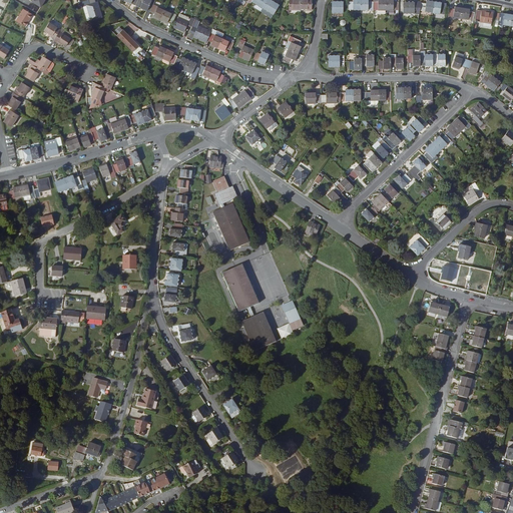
[(90,3),(88,0),(83,0),(81,1),(82,6),(86,5),(90,19),(101,16),(96,1),(95,2),(90,3)]
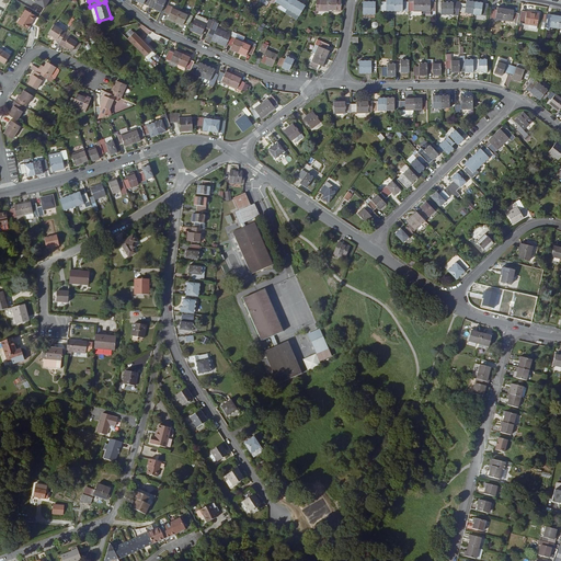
[(149,0),(147,6),(160,11),(164,0),(149,0)]
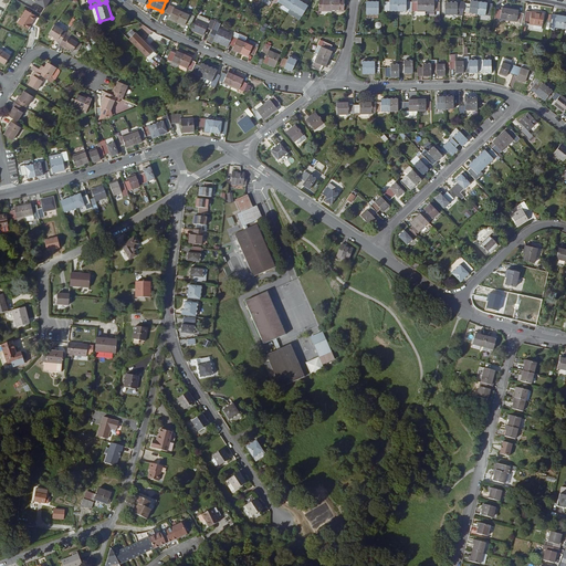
[(292,0),(289,8),(300,14),(306,3),(300,0),(292,0)]
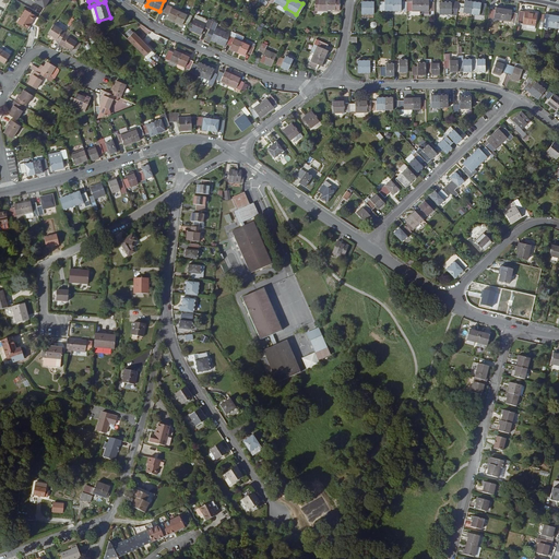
[(371,0),(359,0),(359,12),(371,12),(371,0)]
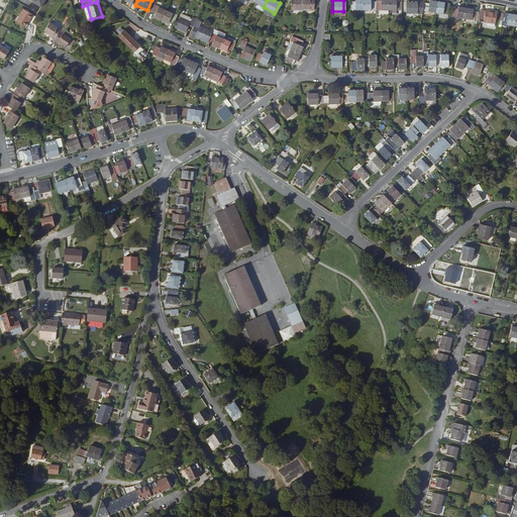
[(400,8),(400,11),(421,11),(421,8),(423,0),(422,0),(404,0),(405,3),(400,3),(400,8)]
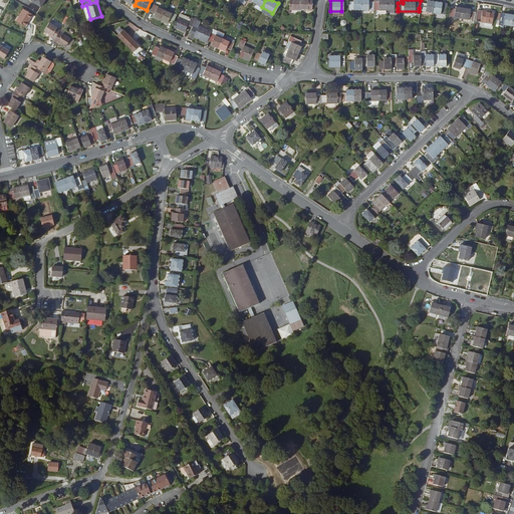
[(432,10),(433,0),(425,0),(425,1),(421,0),(419,8),(432,10)]
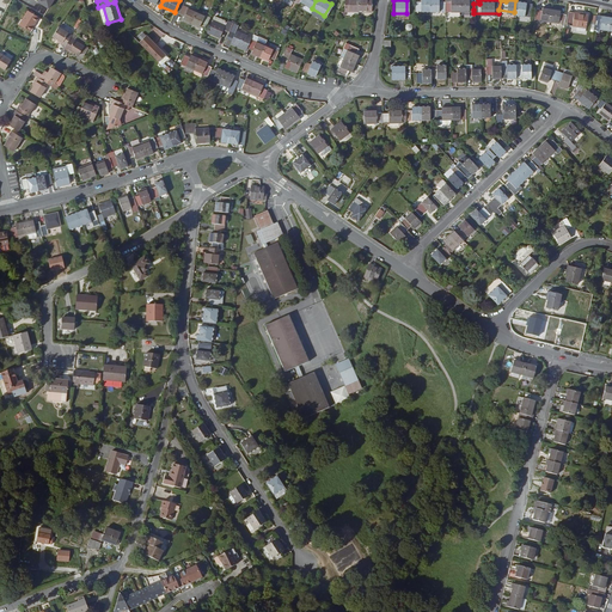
[(528,14),(531,1),(521,0),(515,0),(514,12),(528,14)]
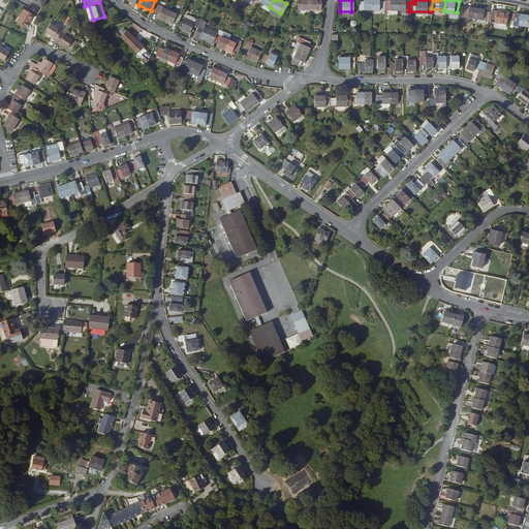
[(462,6),(461,14),(473,17),(475,5),(467,4),(467,7),(462,6)]
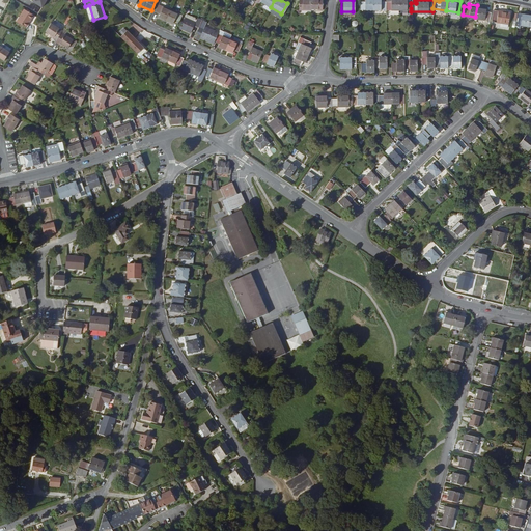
[(160,18),(166,21),(171,10),(160,5),(156,12),(161,15),(160,18)]
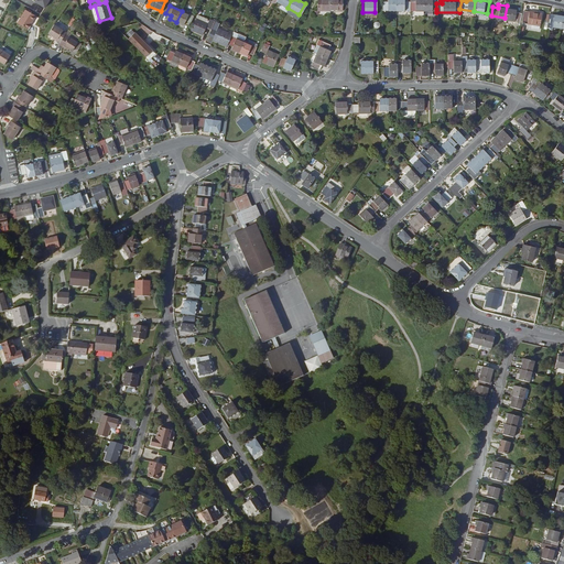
[(514,10),(514,7),(507,6),(505,18),(518,19),(520,10),(514,10)]
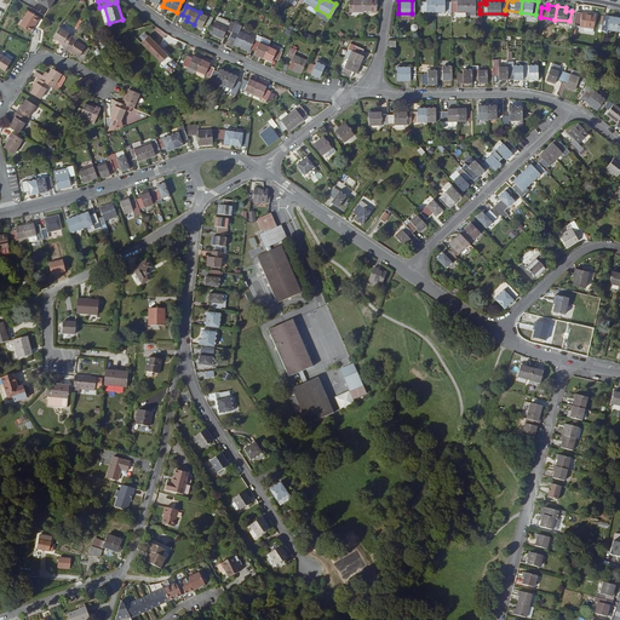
[(39,16),(29,10),(21,26),(32,30),(39,16)]
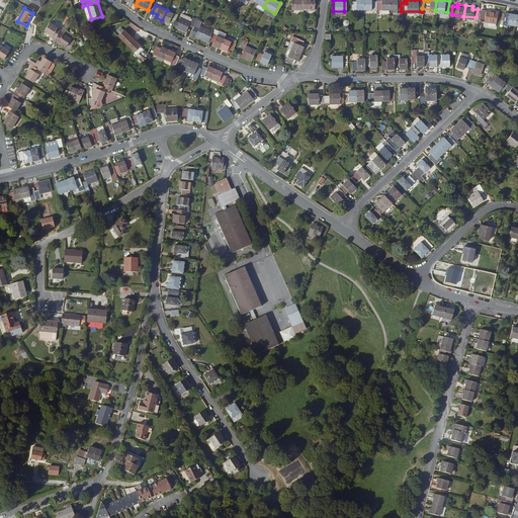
[(496,10),(480,8),(478,18),(487,20),(494,21),(496,10)]
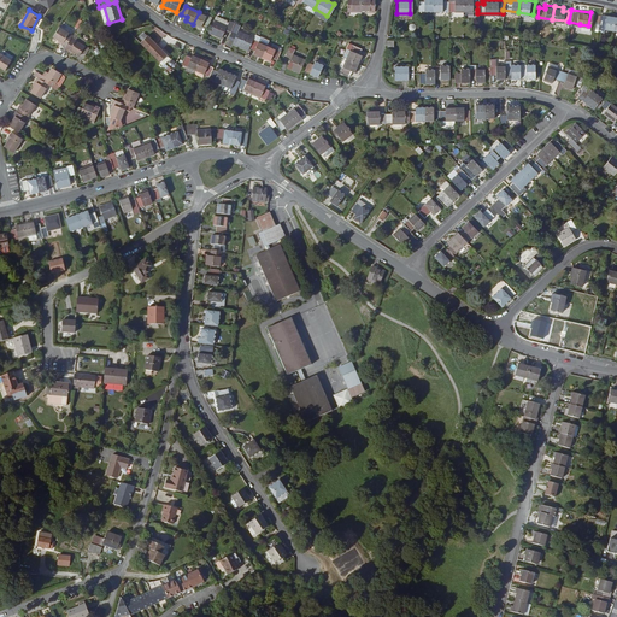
[(203,24),(209,27),(212,18),(199,12),(193,24),(201,28),(203,24)]
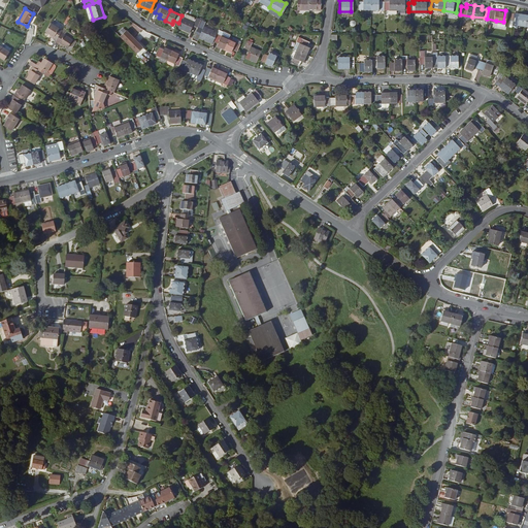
[(524,24),(525,12),(513,10),(510,25),(516,26),(516,23),(524,24)]
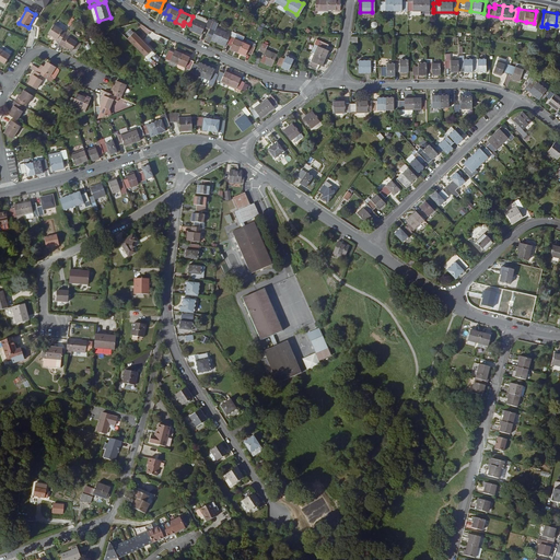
[(200,34),(203,26),(208,28),(212,21),(207,19),(205,22),(194,18),(189,28),(200,34)]
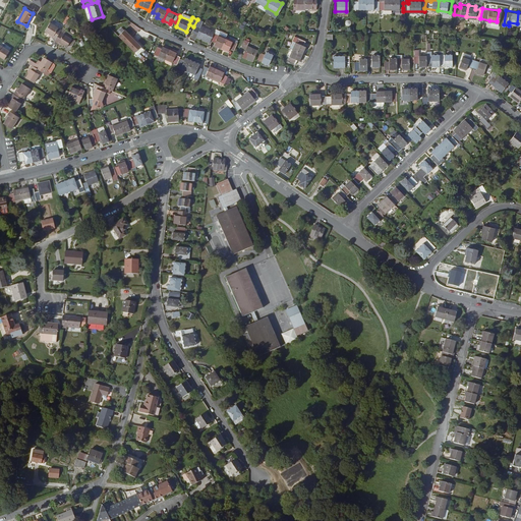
[(210,40),(213,32),(214,31),(200,25),(201,21),(197,19),(193,26),(198,29),(196,34),(195,36),(206,40),(207,39),(210,40)]
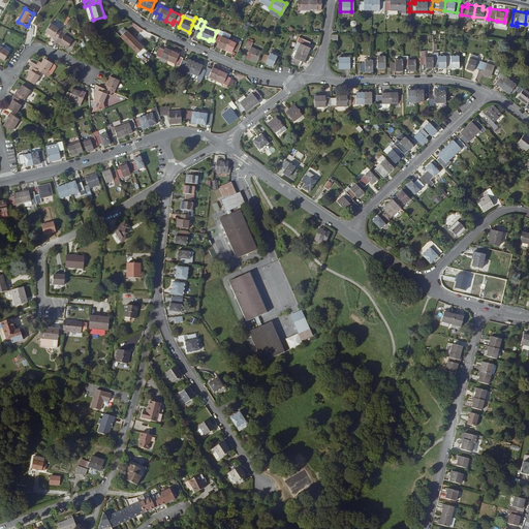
[(57,39),(62,31),(63,29),(51,23),(45,30),(51,33),(54,35),(53,37),(57,39)]
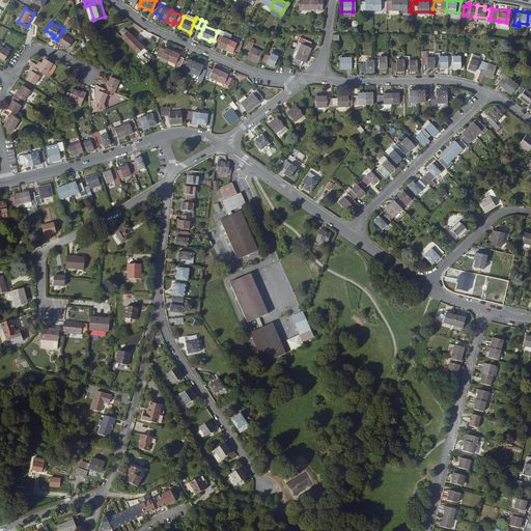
[(128,45),(135,37),(133,34),(132,35),(126,30),(119,36),(128,45)]
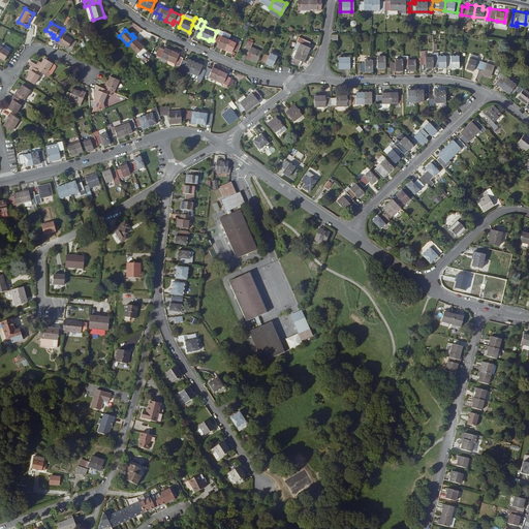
[(62,31),(57,39),(56,41),(59,43),(60,42),(63,44),(68,47),(73,38),(62,31)]
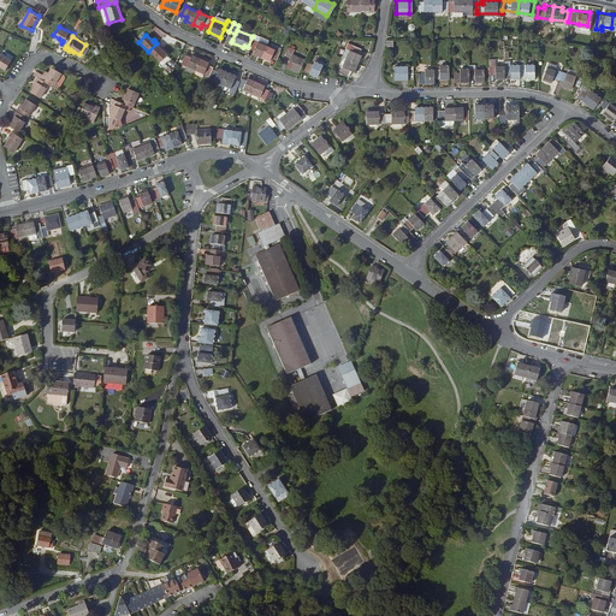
[(252,53),(261,57),(266,45),(252,37),(248,47),(254,49),(252,53)]
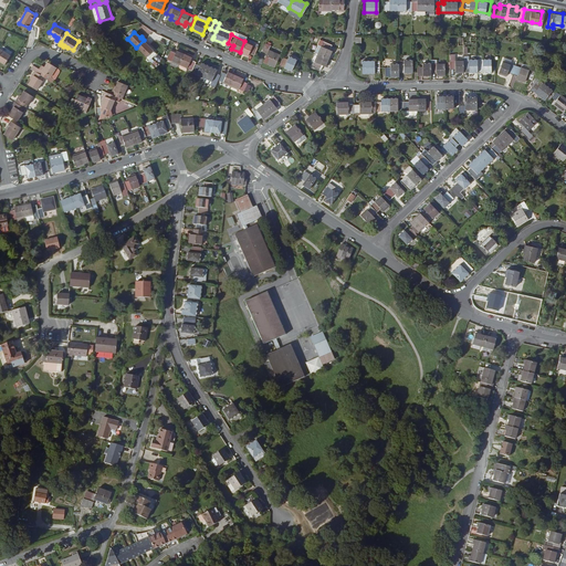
[(321,44),(317,53),(328,58),(332,50),(328,49),(331,43),(318,39),(317,43),(321,44)]
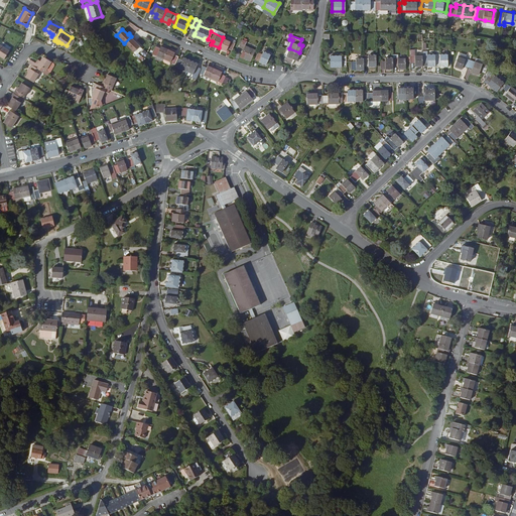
[(134,38),(131,36),(124,43),(133,51),(139,45),(133,39),(134,38)]
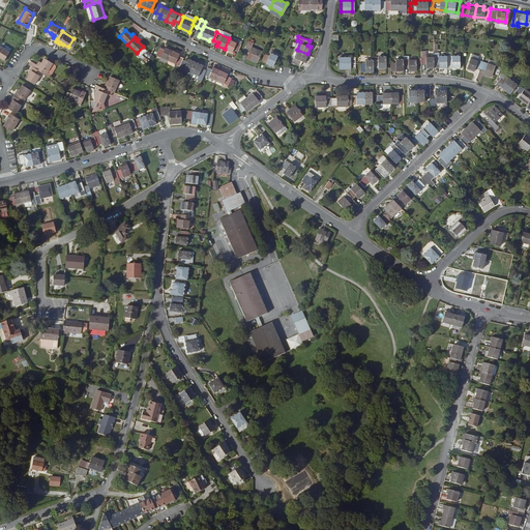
[(233,49),(237,51),(240,43),(229,38),(225,49),(231,52),(233,49)]
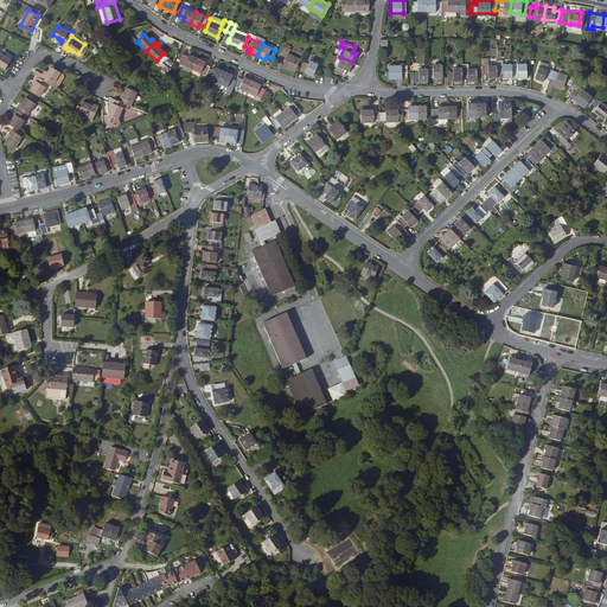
[(299,58),(287,52),(289,49),(283,46),(280,55),(285,57),(283,62),(282,65),(294,70),(299,58)]
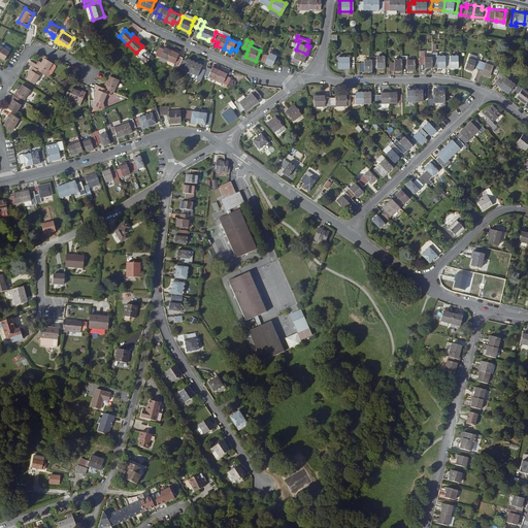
[(10,50),(0,42),(0,55),(1,55),(5,58),(10,50)]
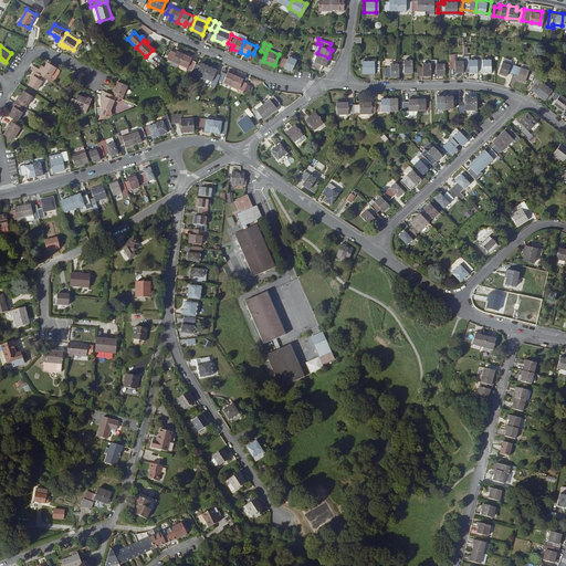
[(179,64),(184,52),(176,49),(175,52),(170,50),(166,59),(171,61),(179,64)]
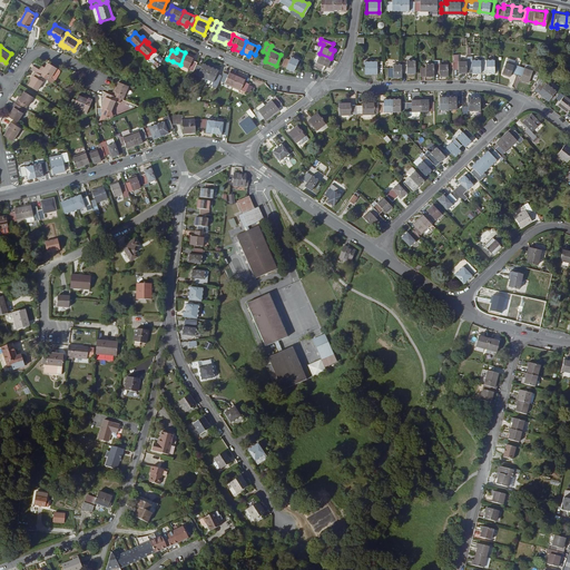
[(192,71),(195,64),(196,61),(192,59),(193,56),(185,52),(180,65),(179,67),(192,72),(192,71)]
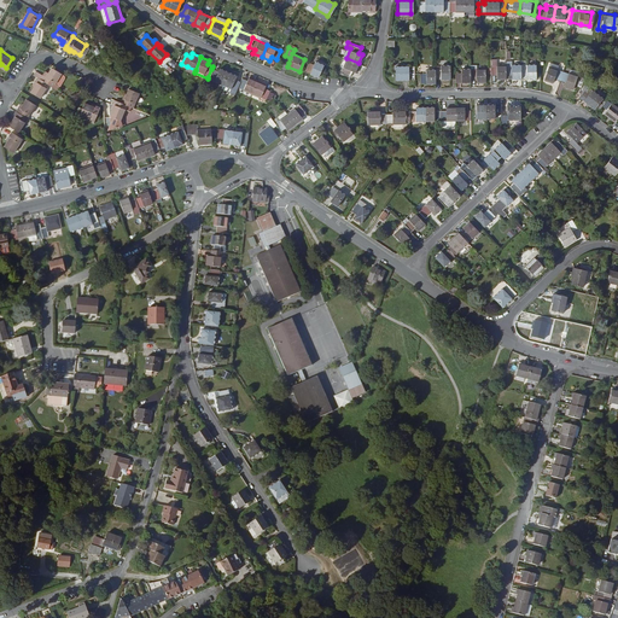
[(355,71),(359,63),(347,58),(340,71),(349,75),(351,70),(355,71)]
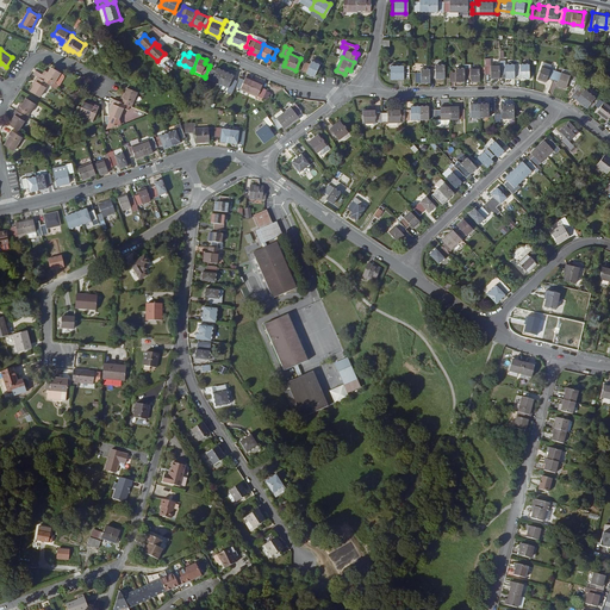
[(313,75),(319,63),(311,60),(309,63),(304,61),(300,69),(313,75)]
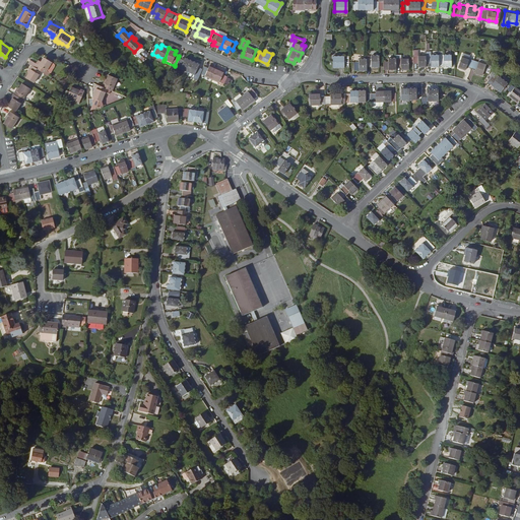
[(412,54),(412,62),(417,62),(417,65),(426,65),(425,61),(425,53),(412,54)]
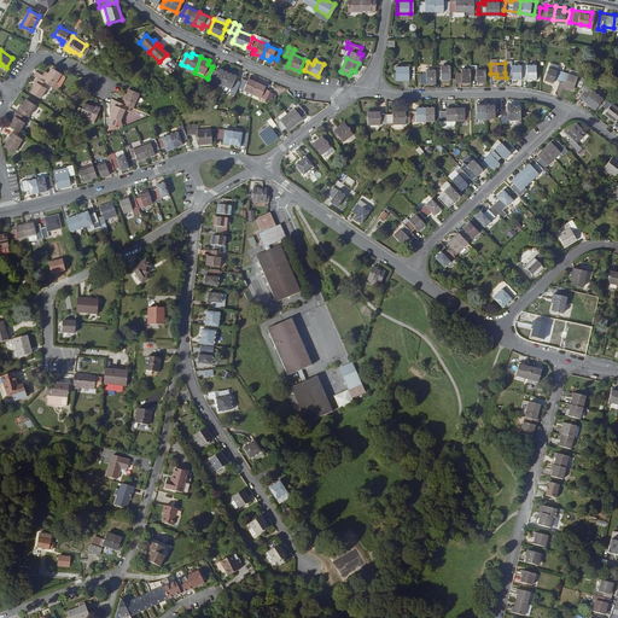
[(512,73),(512,76),(520,76),(520,66),(520,63),(505,63),(505,73),(512,73)]
